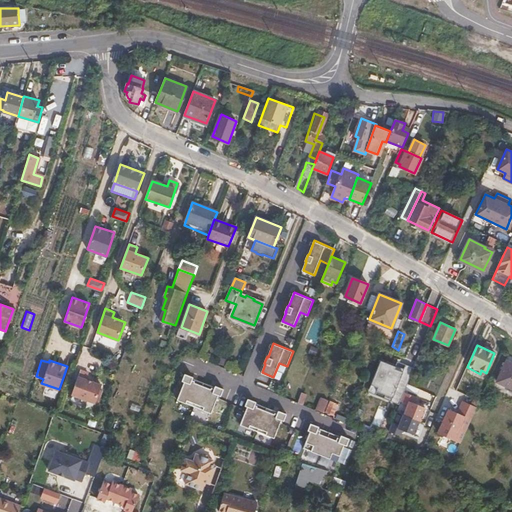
[(377,360),(367,392),(398,402),(409,370),(377,360)]
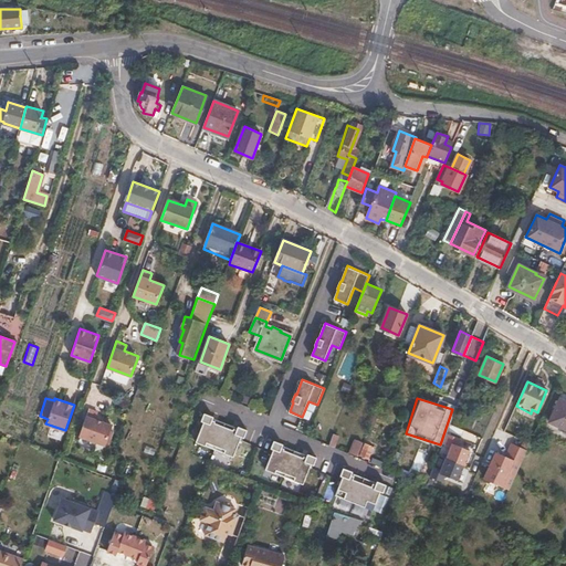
[(549,421),(565,428),(565,401),(559,399),(549,421)]
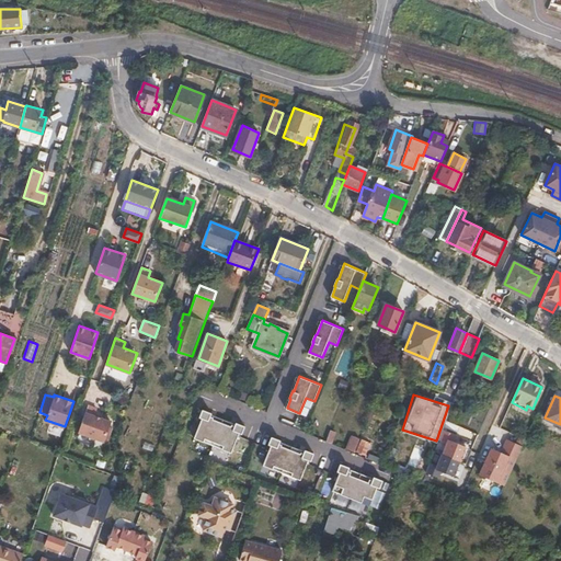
[(98,408),(89,404),(79,431),(105,441),(112,421),(95,414),(98,408)]
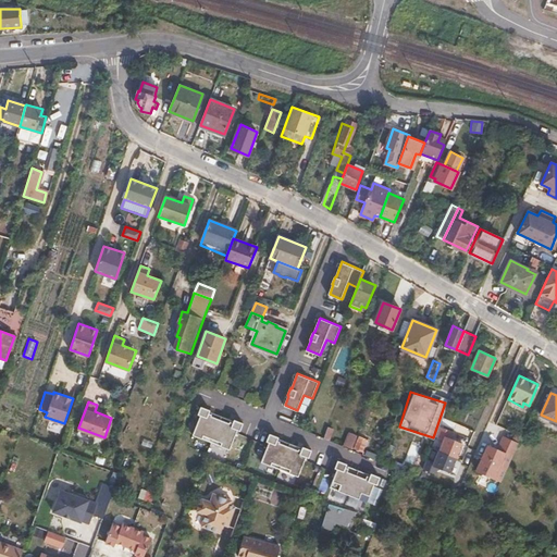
[(210,409),(200,406),(197,413),(200,415),(193,434),(201,438),(202,437),(219,444),(220,445),(230,449),(237,429),(239,430),(243,422),(233,419),(233,420),(209,411),(210,409)]
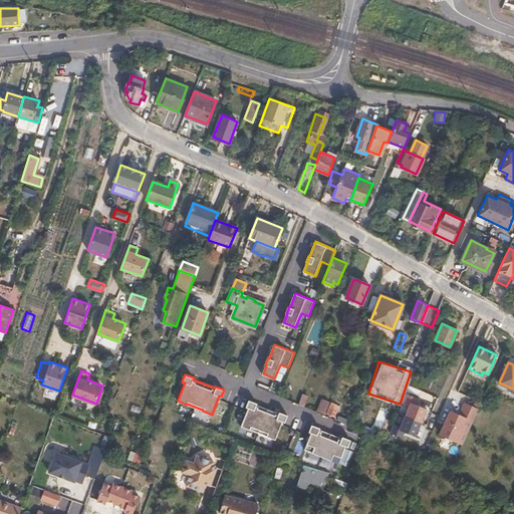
[(421,423),(427,410),(415,405),(417,399),(405,394),(402,403),(409,406),(405,416),(421,423)]
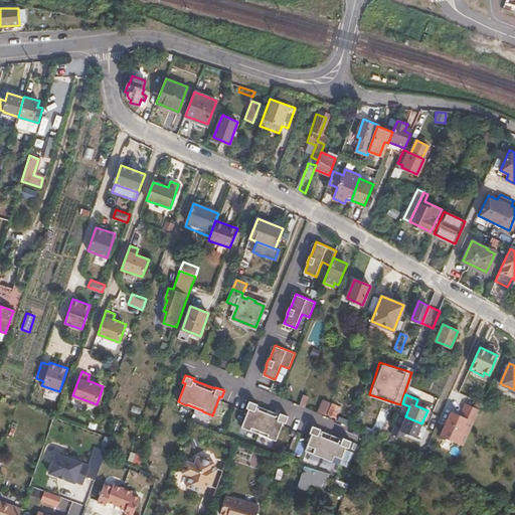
[(302,395),(299,405),(304,407),(308,396),(302,395)]
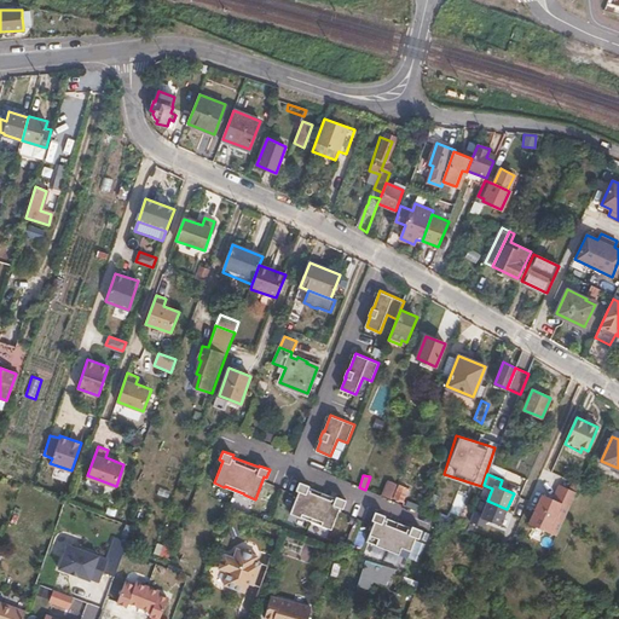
[(310,485),(299,481),(295,490),(298,491),(289,513),(300,518),(300,516),(319,525),(331,530),(340,508),(342,509),(346,501),(335,496),(335,497),(308,487),(310,485)]
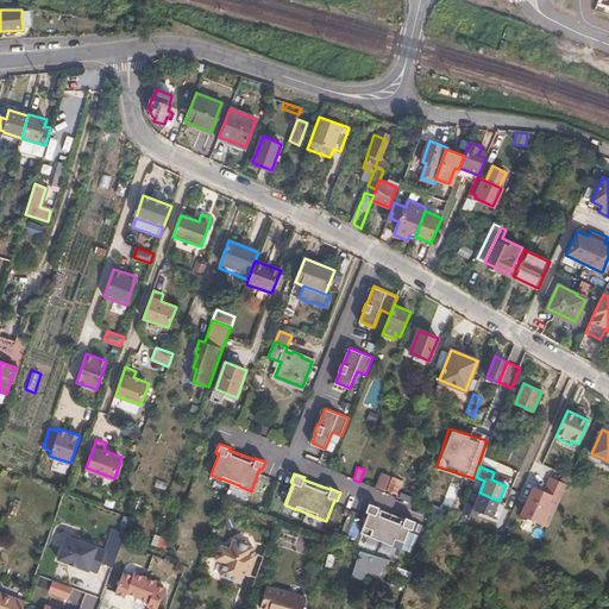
[(382,473),(376,487),(382,489),(388,476),(382,473)]
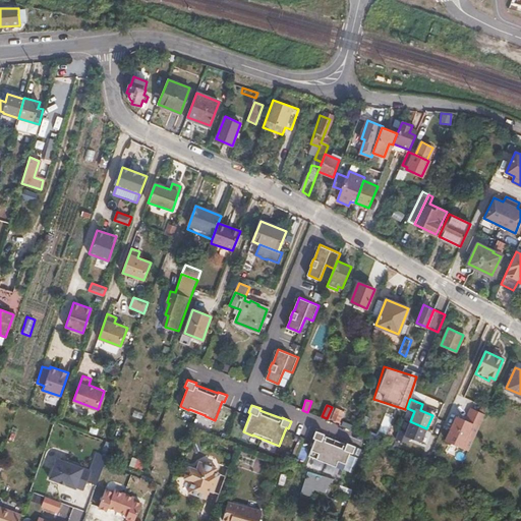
[(348,409),(336,405),(330,419),(342,424),(348,409)]
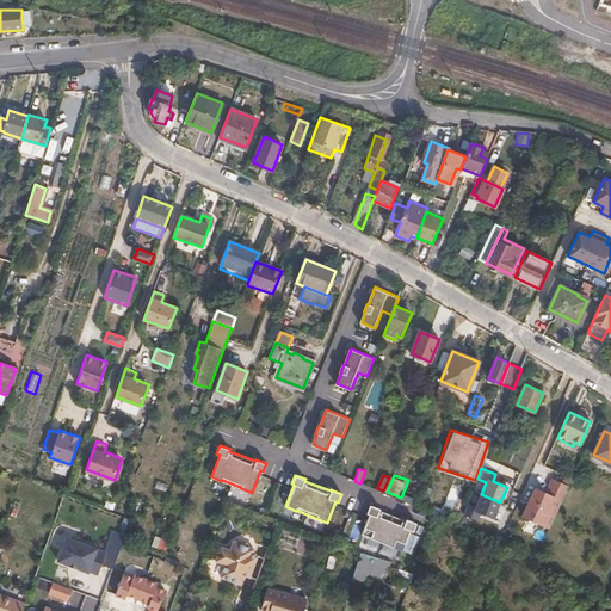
[(523,517),(549,529),(568,487),(551,480),(545,494),(535,489),(523,517)]
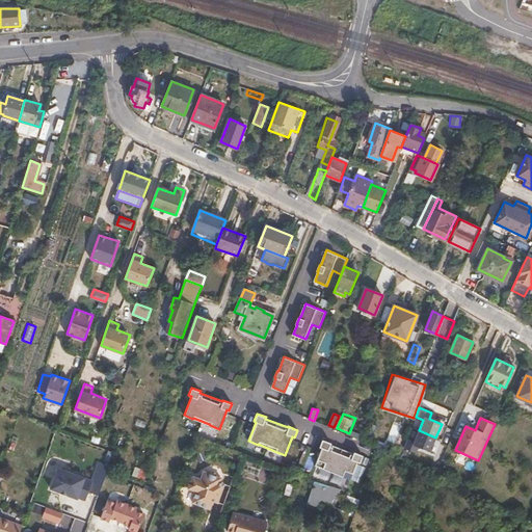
[(394,443),(401,427),(394,424),(387,440),(394,443)]
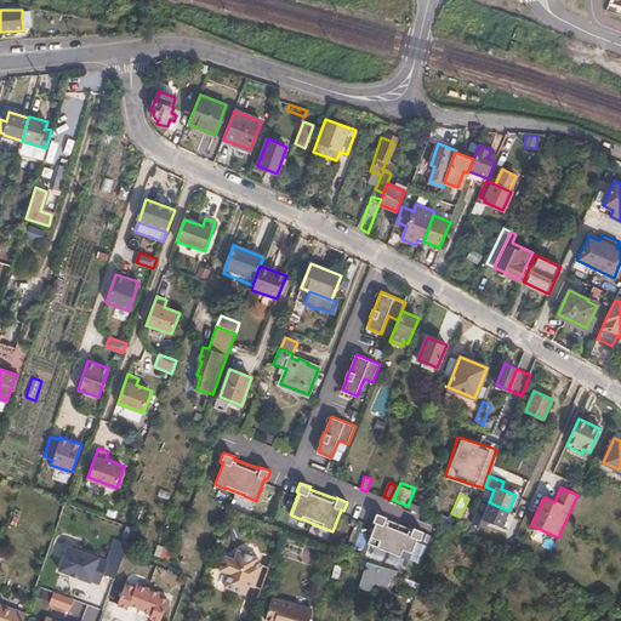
[(474,512),(469,523),(484,529),(486,522),(501,527),(508,511),(489,502),(483,516),(474,512)]
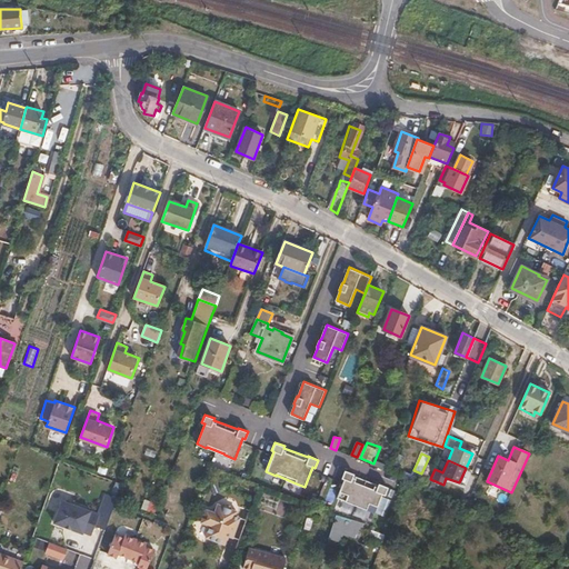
[(353,472),(345,469),(341,478),(343,479),(339,491),(340,491),(338,497),(346,500),(345,500),(367,509),(367,508),(373,511),(376,506),(377,506),(382,493),(385,495),(388,487),(378,482),(377,485),(353,475),(353,472)]
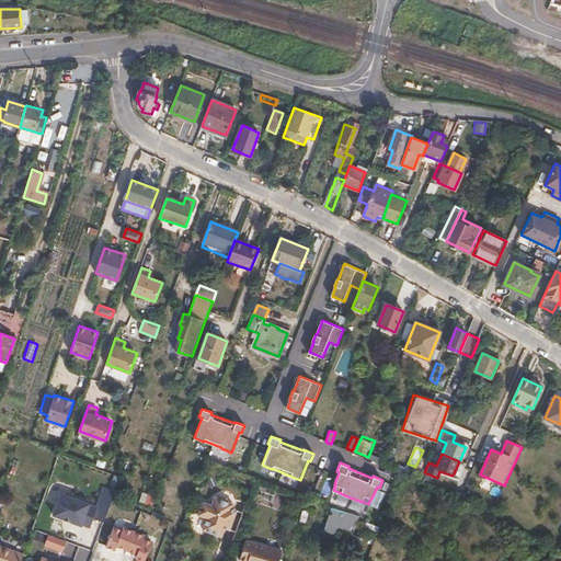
[(273,500),(274,491),(256,488),(255,496),(273,500)]
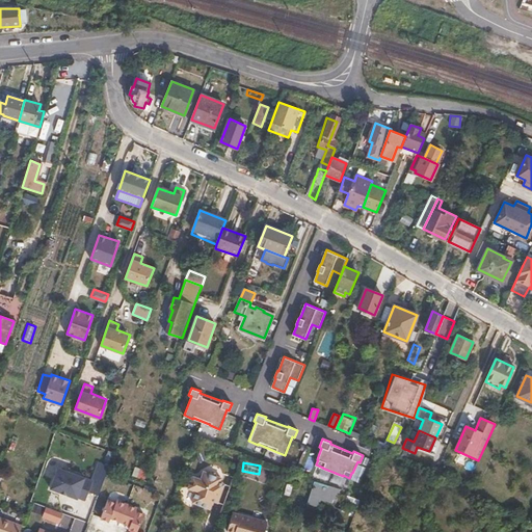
[(99,495),(106,475),(109,469),(98,464),(92,480),(64,470),(56,490),(80,499),(80,498),(88,501),(91,491),(92,493),(99,495)]
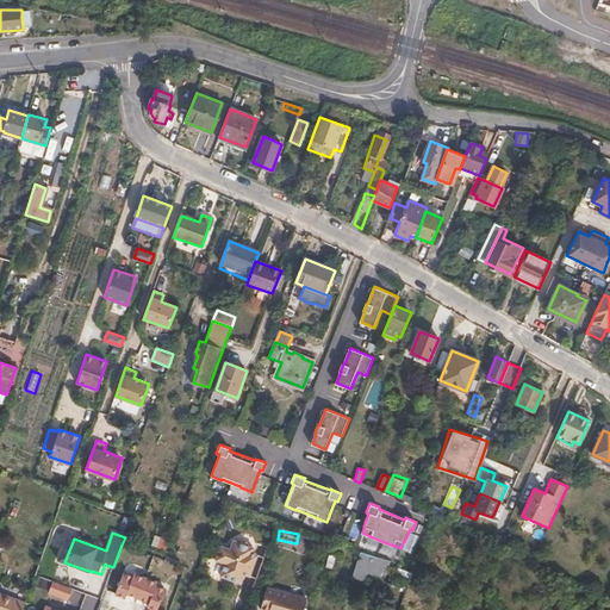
[(222,577),(232,582),(235,574),(244,578),(246,576),(250,578),(257,556),(253,554),(255,548),(250,547),(247,542),(243,541),(240,543),(235,542),(231,549),(223,547),(217,561),(226,564),(222,577)]
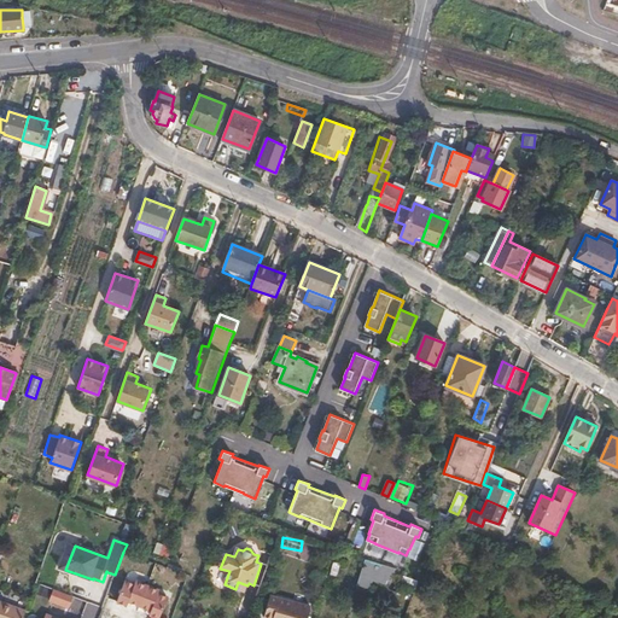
[(397,569),(366,558),(357,587),(369,592),(373,583),(390,589),(396,572),(397,569)]
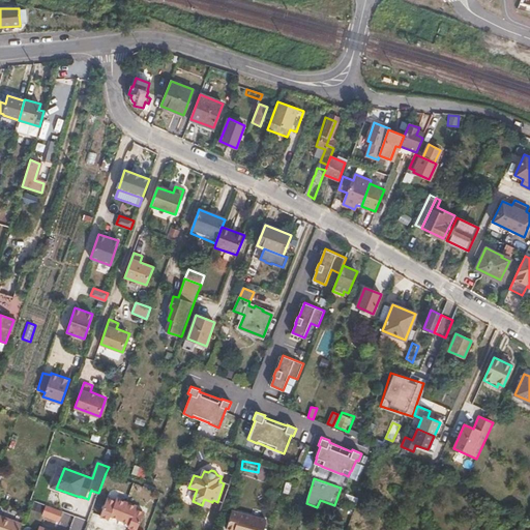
[(121,518),(126,501),(116,498),(115,500),(108,497),(100,516),(113,521),(114,516),(121,518)]
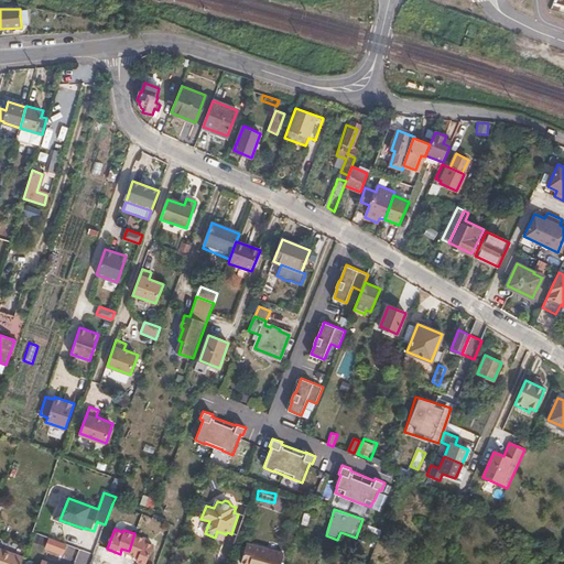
[(217,531),(215,538),(225,541),(226,534),(217,531)]
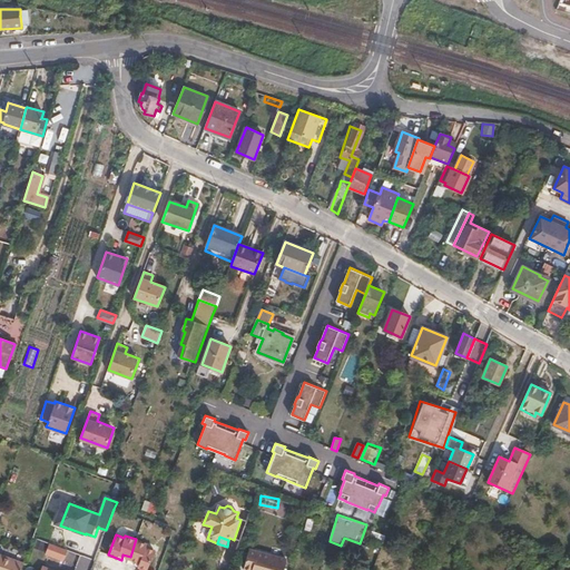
[(143,566),(148,568),(155,549),(147,546),(147,543),(136,539),(130,557),(136,559),(135,563),(143,567),(143,566)]
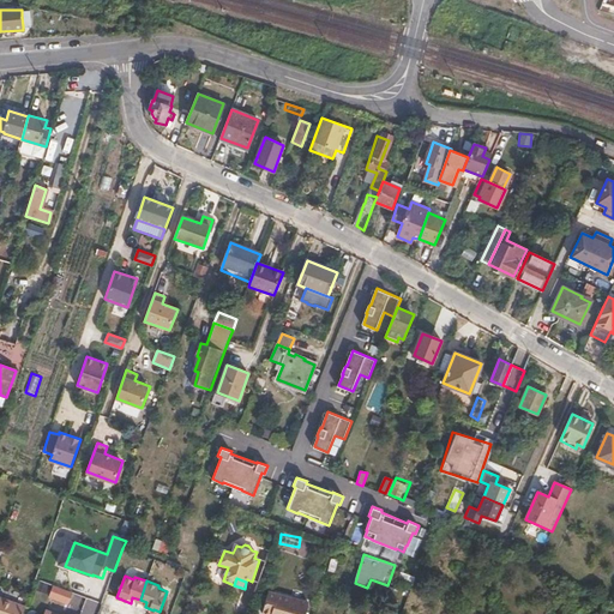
[(70,602),(73,593),(54,584),(49,595),(70,602)]
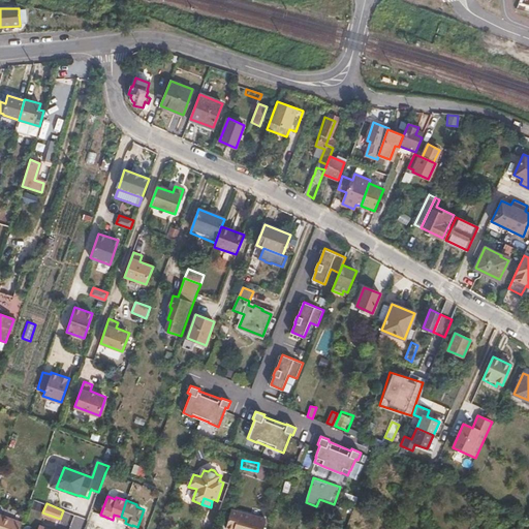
[(231,508),(229,514),(239,517),(240,510),(231,508)]
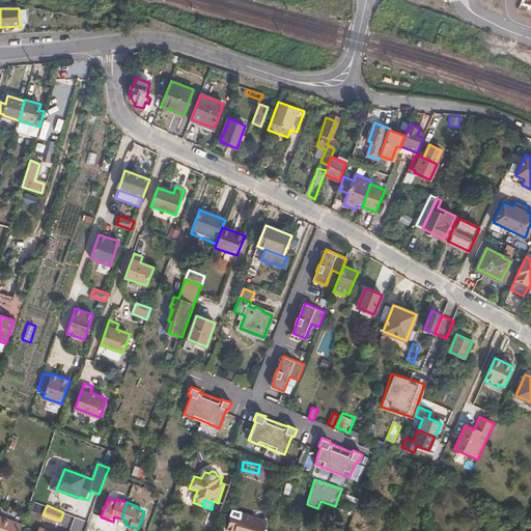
[(234,530),(264,530),(268,521),(241,512),(240,519),(230,515),(227,528),(235,530),(234,530)]
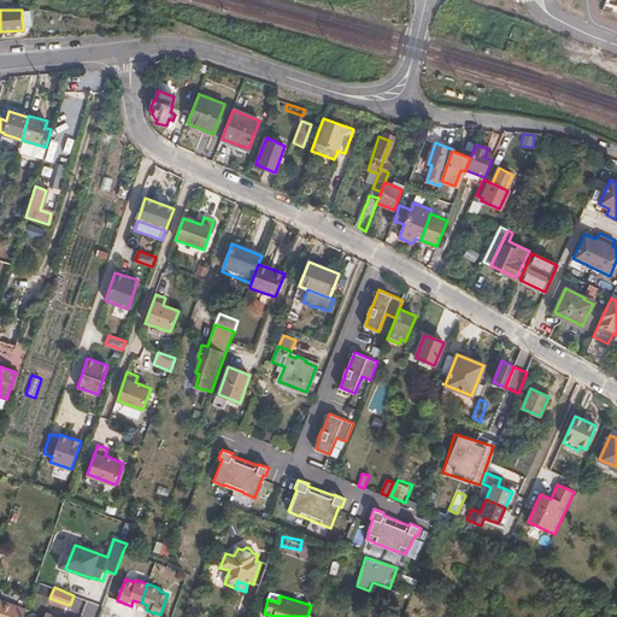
[(0,616),(22,616),(25,609),(0,599),(0,616)]
